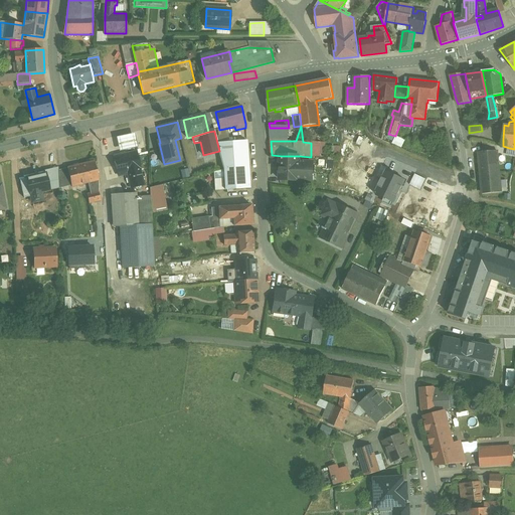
[(135,134),(116,138),(119,152),(138,148),(135,134)]
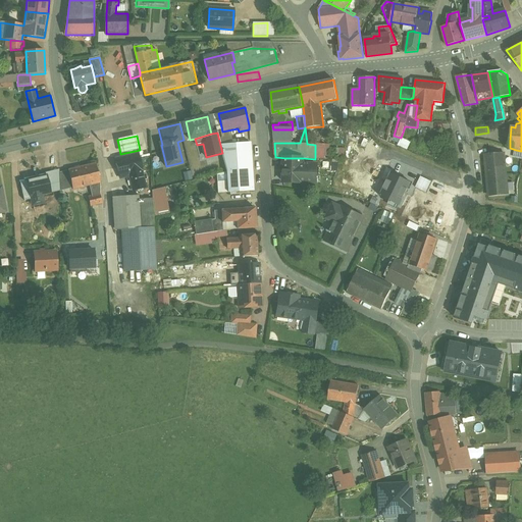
[(406,150),(409,142),(399,138),(396,145),(406,150)]
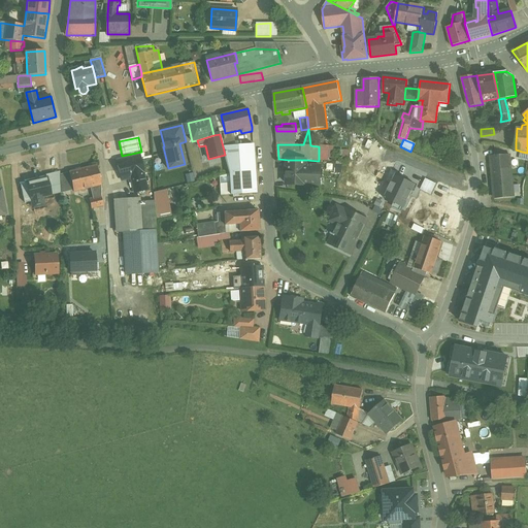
[(253,144),(223,146),(225,155),(230,174),(233,173),(255,172),(253,144)]
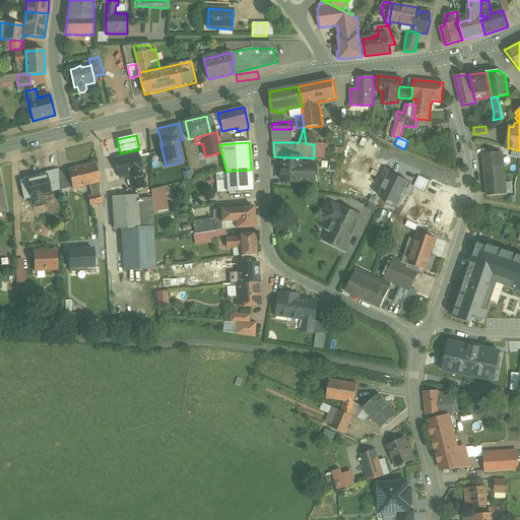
[(519,168),(519,150),(514,149),(510,169),(519,171),(519,168)]
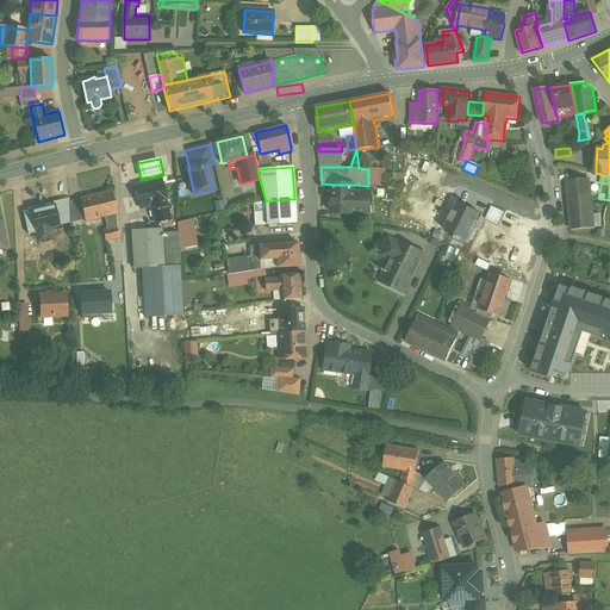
[(162,178),(132,185),(139,211),(150,209),(154,224),(170,219),(166,200),(168,199),(162,178)]
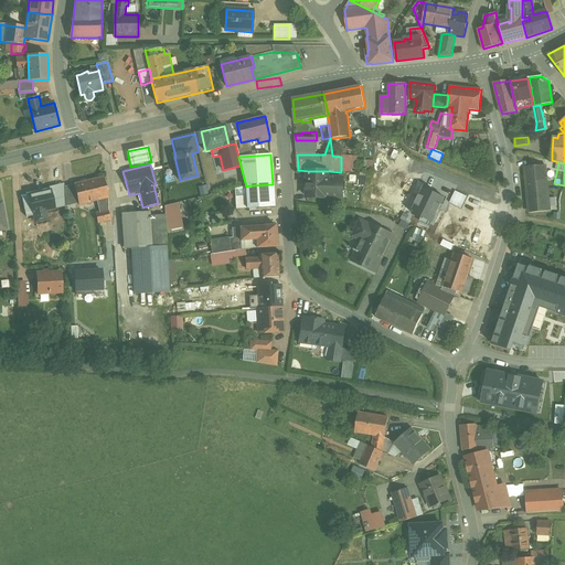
[(343,179),(328,179),(328,171),(309,171),(308,193),(317,193),(317,198),(342,198),(343,179)]
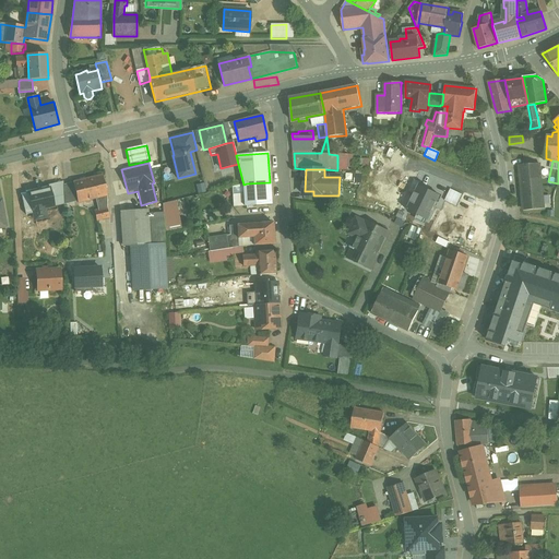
[(103,176),(73,183),(78,202),(107,195),(103,176)]
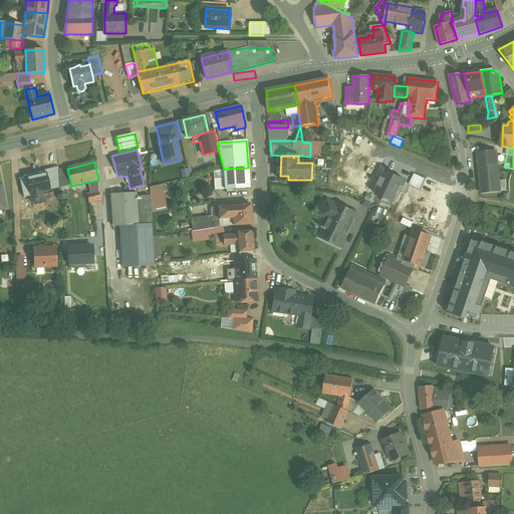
[(497,163),(479,165),(482,193),(500,191),(497,163)]
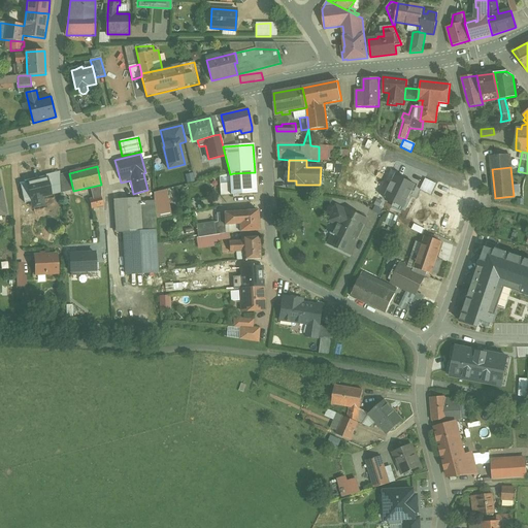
[(255,172),(233,173),(230,174),(230,184),(231,195),(257,193),(255,172)]
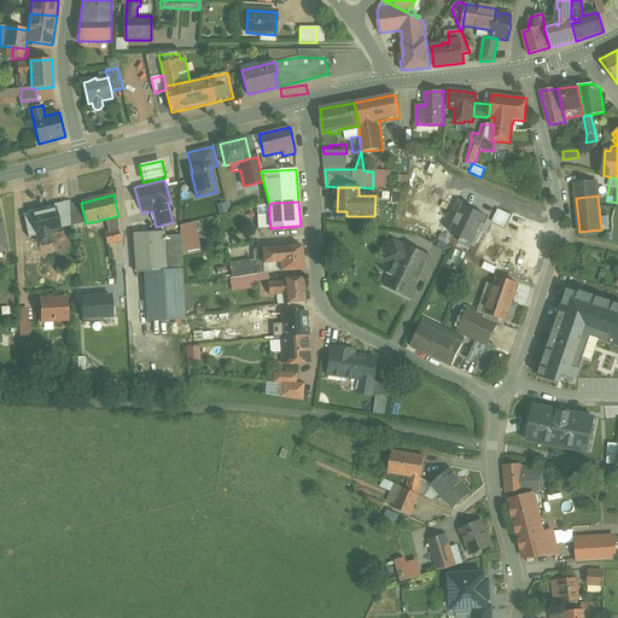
[(81,203),(71,207),(71,227),(86,223),(81,203)]
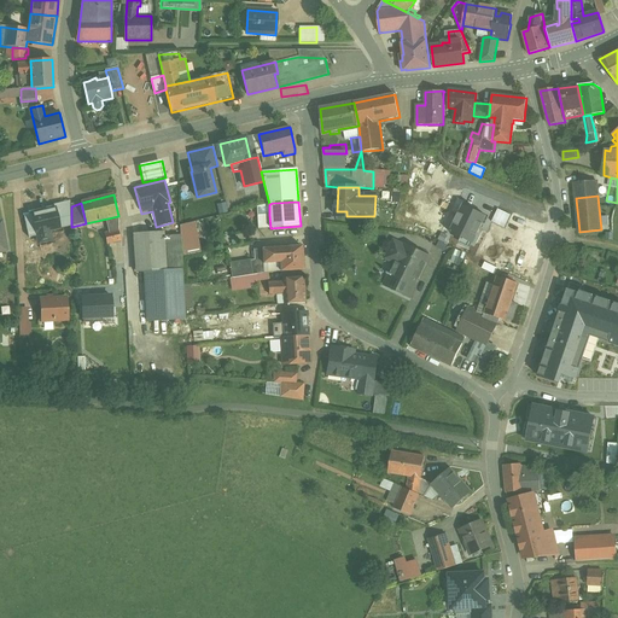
[(473,244),(487,215),(461,204),(448,233),(473,244)]
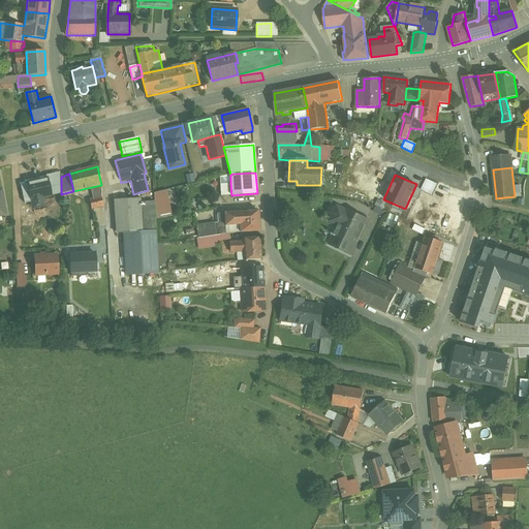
[(48,179),(27,184),(32,201),(52,196),(48,179)]
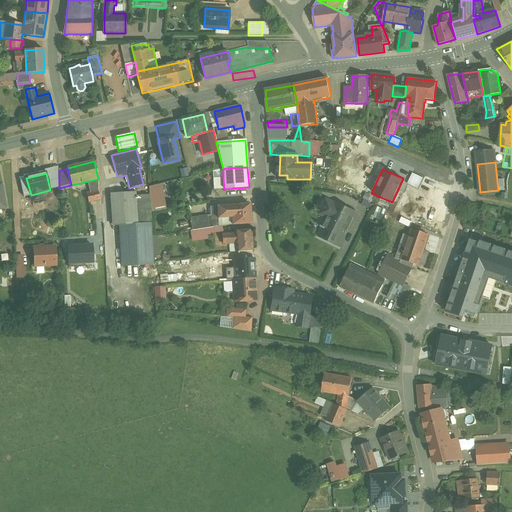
[(223,178),(213,179),(214,190),(224,189),(223,178)]
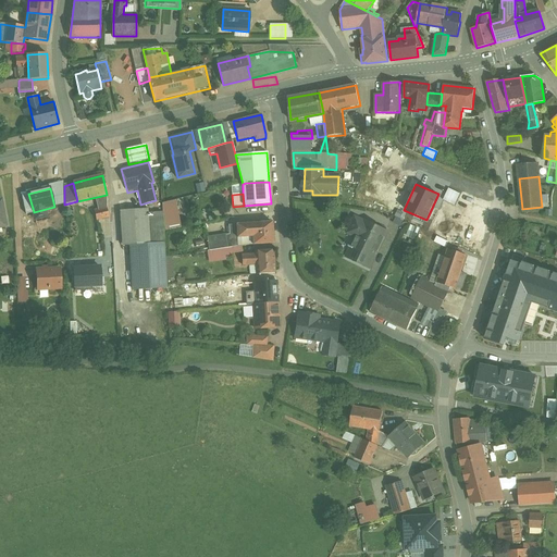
[(163,212),(147,212),(147,210),(122,211),(124,245),(130,245),(132,288),(147,287),(147,292),(153,292),(155,302),(161,301),(160,287),(168,286),(163,212)]
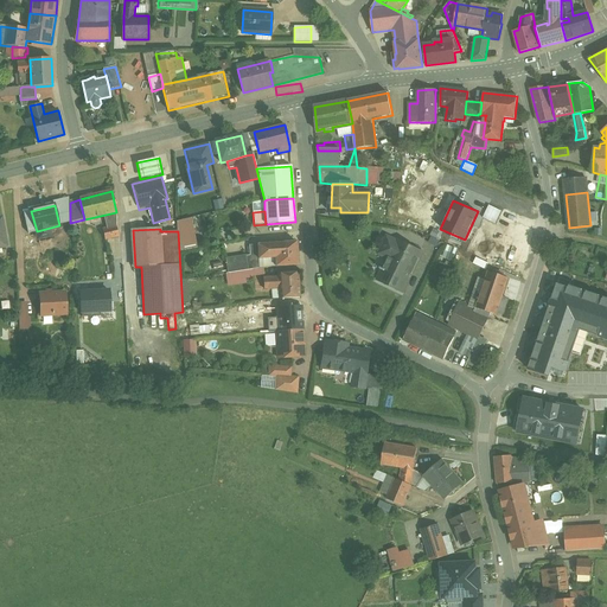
[(423,253),(397,241),(397,242),(388,237),(379,254),(381,255),(382,251),(390,255),(384,269),(381,268),(381,269),(383,270),(378,280),(378,281),(403,293),(402,292),(422,253),(422,254),(423,253)]
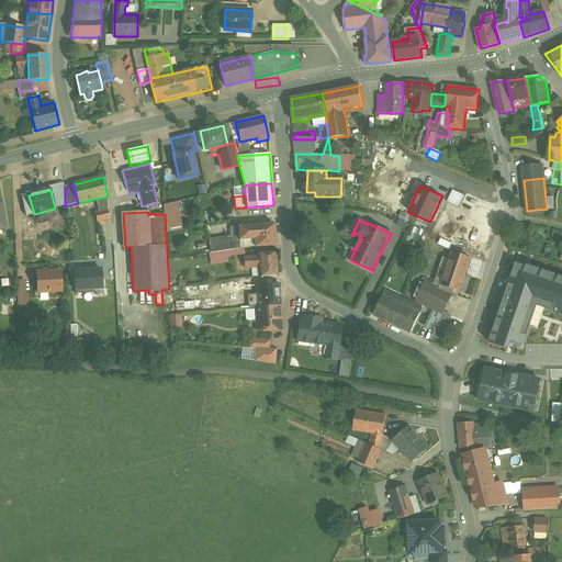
[(274,225),(255,226),(247,227),(248,237),(256,236),(256,247),(276,245),(274,225)]
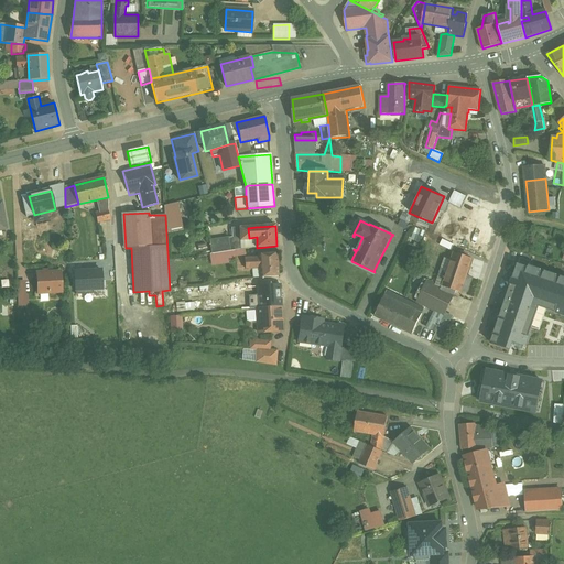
[(248,228),(232,229),(232,238),(241,241),(249,240),(249,238),(248,228)]
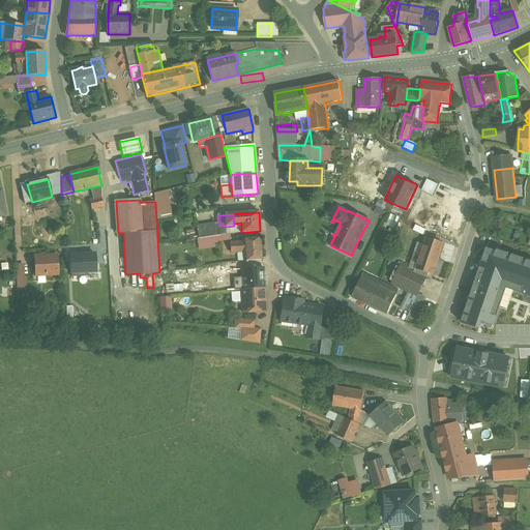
[(388,214),(387,221),(395,223),(398,216),(388,214)]
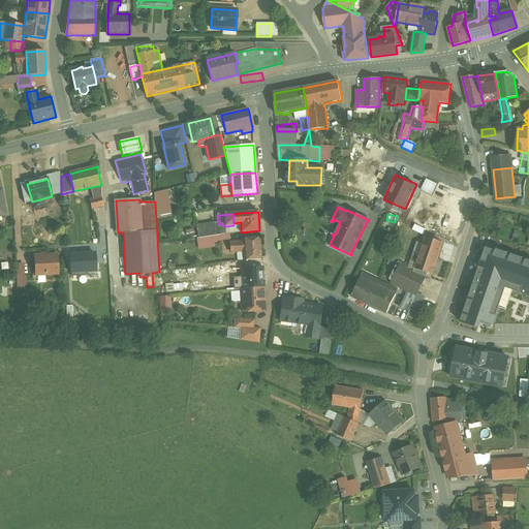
[(226,226),(218,223),(196,226),(198,239),(218,236),(226,235),(227,234),(226,226)]
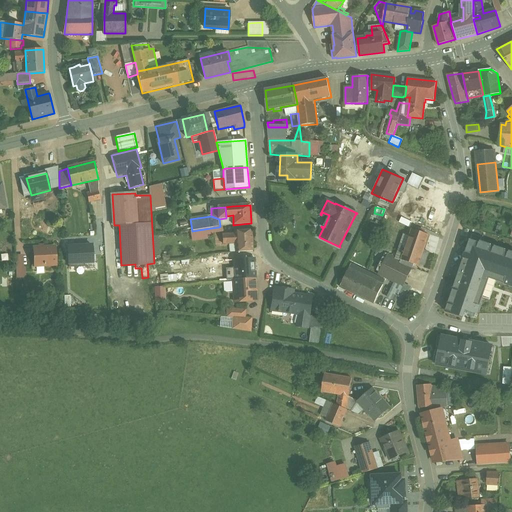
[(429,235),(412,229),(402,261),(419,266),(429,235)]
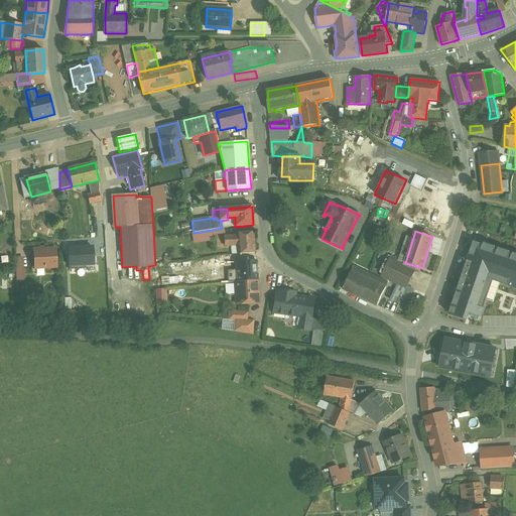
[(254,232),(237,233),(237,236),(225,237),(225,246),(238,246),(238,254),(255,253),(254,232)]
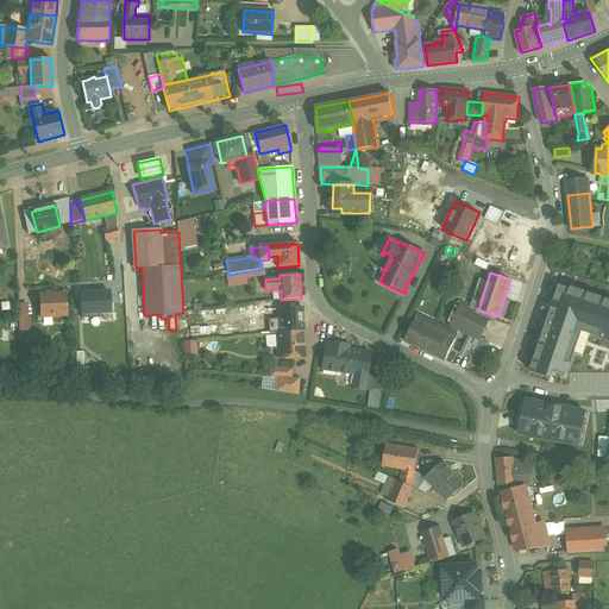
[(582,332),(608,340),(608,300),(606,299),(604,301),(601,300),(601,297),(588,293),(588,295),(583,294),(584,292),(571,287),(570,289),(559,286),(529,370),(551,377),(553,368),(567,372),(582,332)]
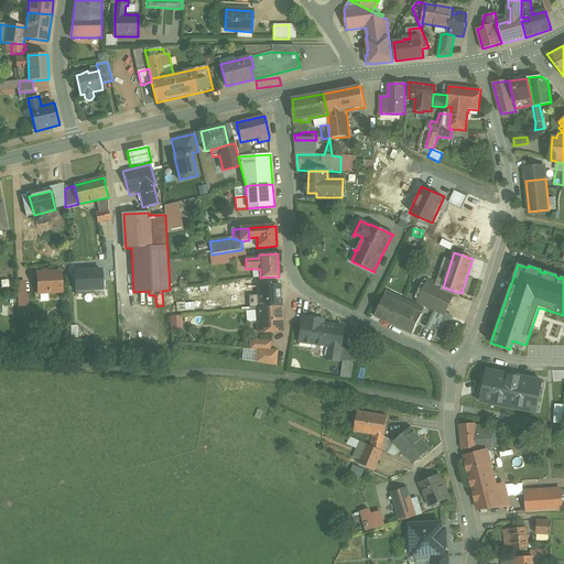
[(102,291),(101,268),(73,270),(74,292),(102,291)]
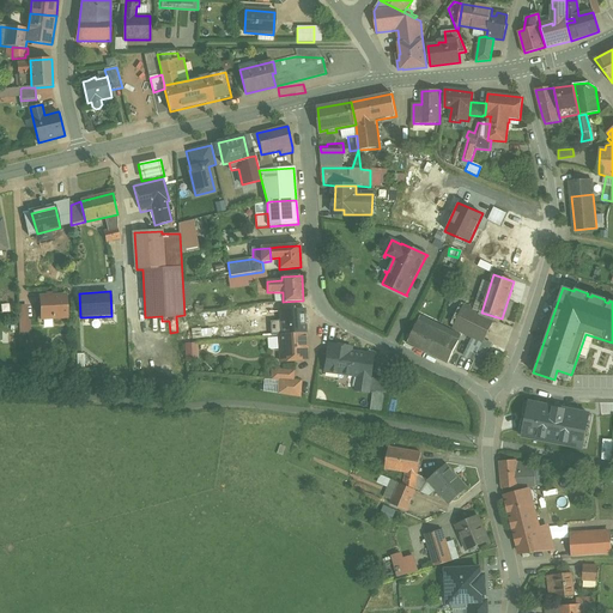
[(66,296),(41,297),(42,319),(67,317),(66,296)]
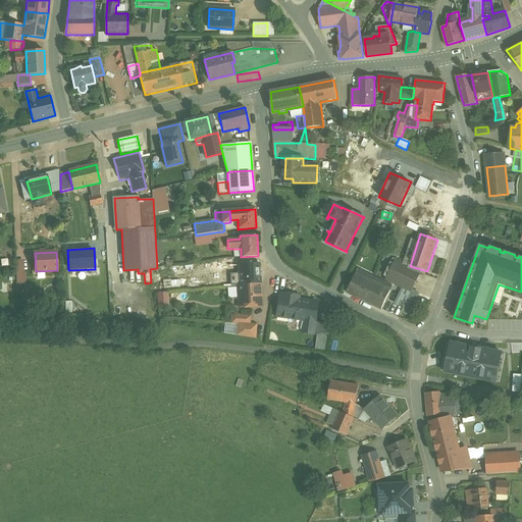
[(409,267),(396,260),(385,280),(403,289),(412,293),(413,291),(420,275),(408,269),(409,267)]
